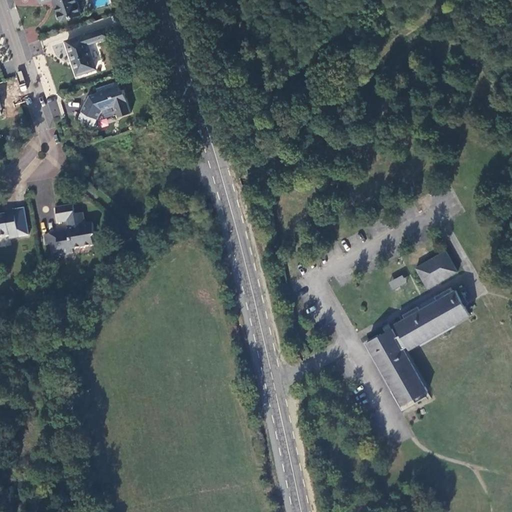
[(81,14),(76,0),(40,0),(41,3),(49,0),(55,0),(59,13),(58,14),(56,15),(58,19),(60,20),(61,19),(62,20),(81,14)]
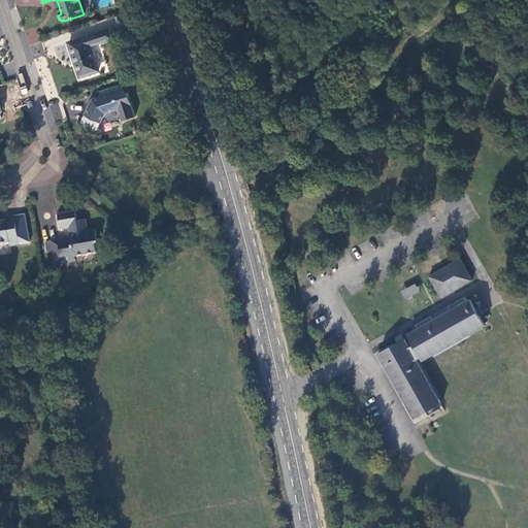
[(110,29),(69,42),(79,76),(99,70),(92,45),(113,39),(110,29)]
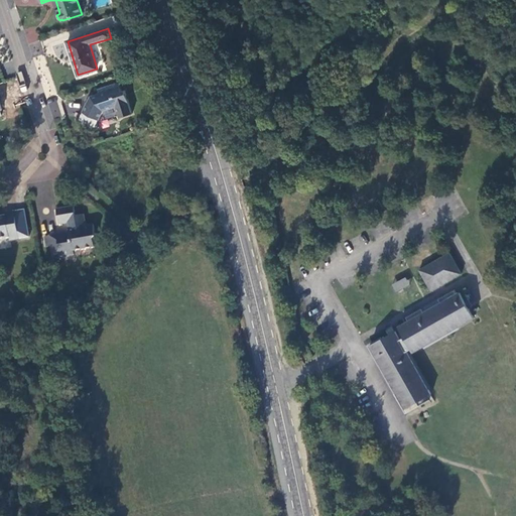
[(132,114),(124,91),(121,92),(118,84),(103,88),(105,93),(100,95),(91,98),(84,113),(99,120),(103,112),(113,108),(115,110),(116,109),(119,118),(132,114)]
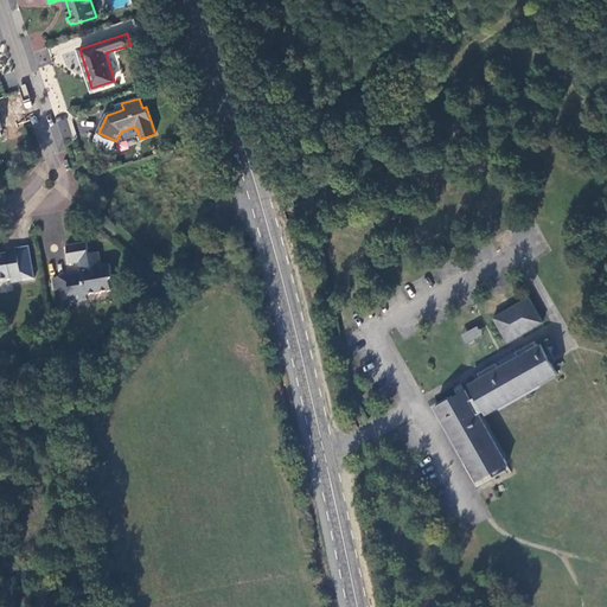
[(56,142),(72,136),(66,119),(50,125),(56,142)]
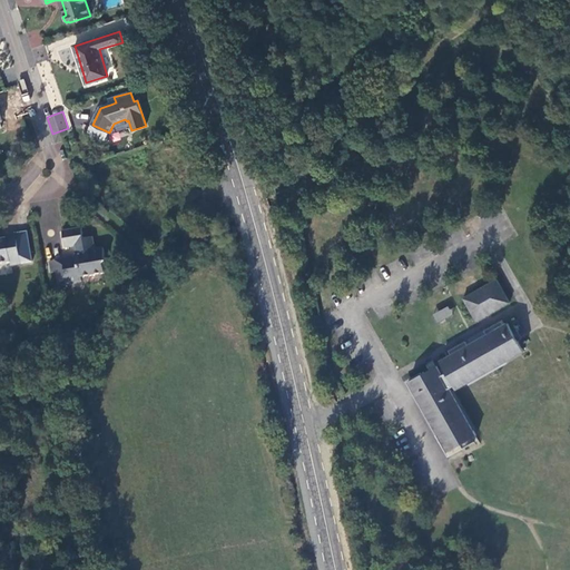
[(119,126),(114,124),(109,133),(115,136),(119,126)]
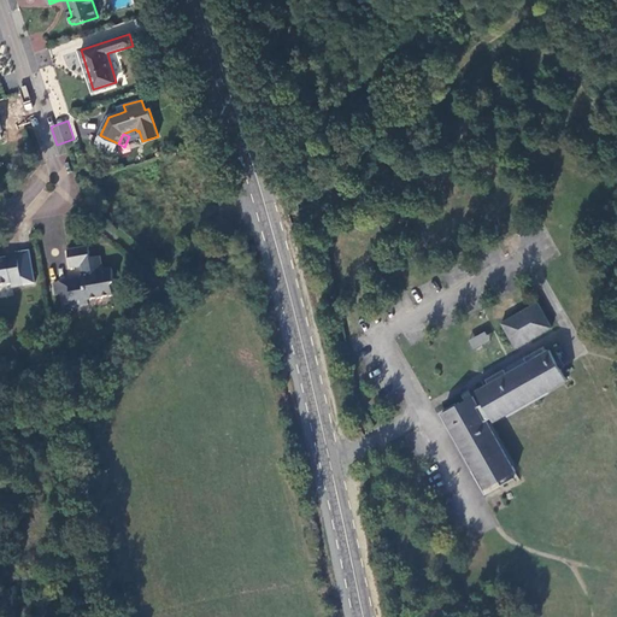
[(315,233),(309,235),(311,246),(318,244),(315,233)]
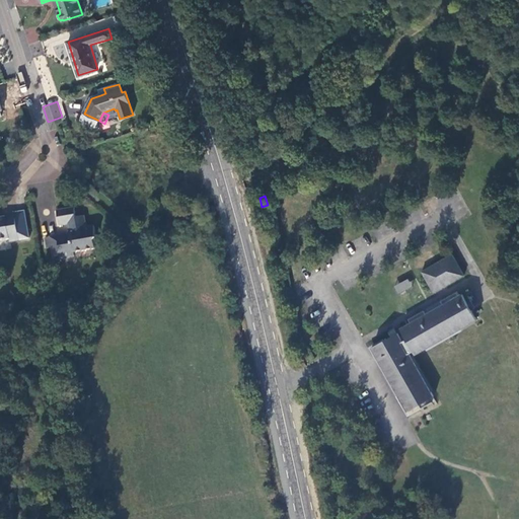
[(75,208),(58,210),(60,225),(69,224),(72,226),(70,230),(71,234),(51,238),(53,248),(55,260),(75,256),(74,252),(96,248),(95,241),(97,238),(95,226),(87,227),(86,216),(77,218),(75,208)]
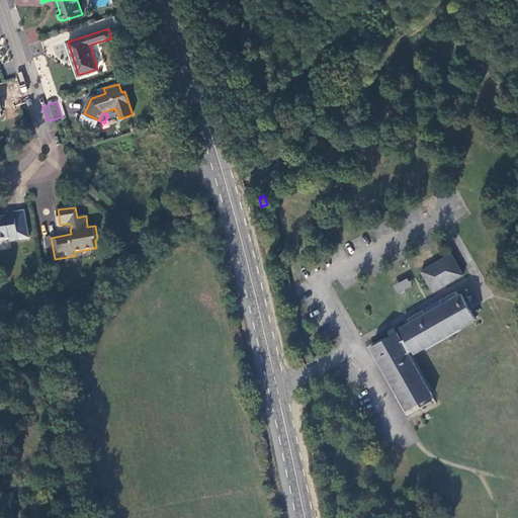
[(20,240),(16,212),(6,214),(7,217),(0,218),(0,241),(11,240),(12,242),(20,240)]
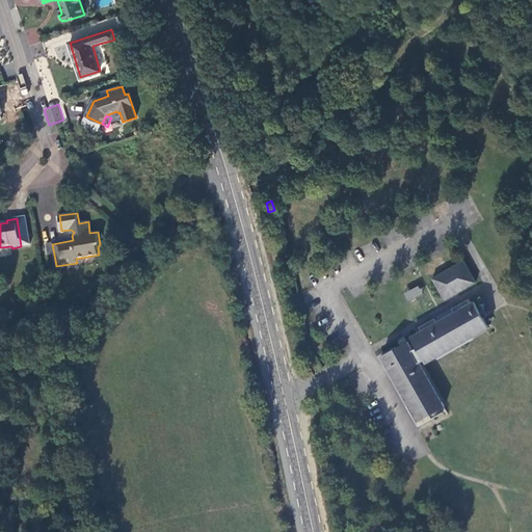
[(464,259),(432,277),(445,299),(476,281),(464,259)]
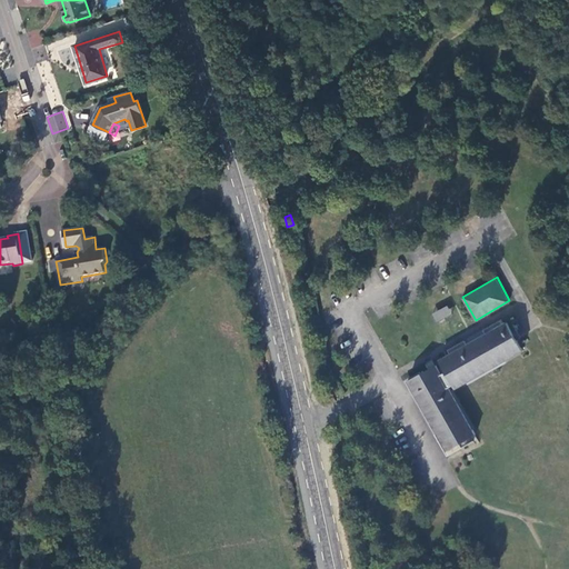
[(448,306),(431,312),(435,321),(451,316),(448,306)]
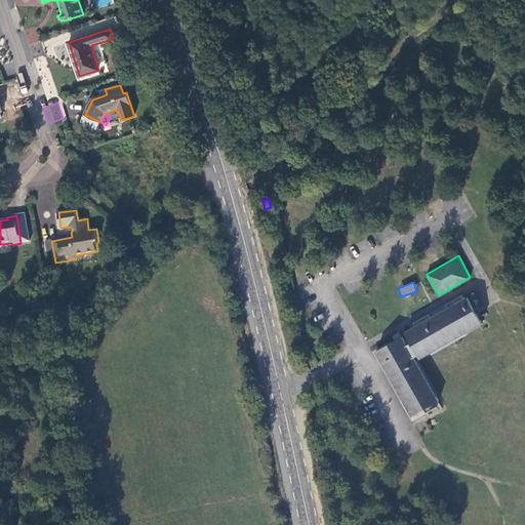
[(420,357),(483,322),(475,307),(478,305),(475,297),(471,299),(469,295),(466,297),(463,293),(446,303),(449,308),(432,317),(430,312),(413,321),(416,326),(406,331),(412,341),(407,344),(403,335),(377,350),(404,398),(403,399),(410,412),(409,412),(413,419),(428,412),(426,408),(436,402),(440,400),(414,356),(419,354),(420,357)]
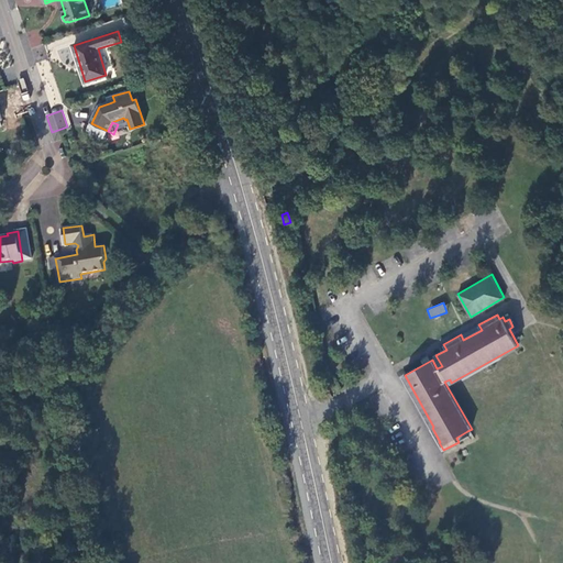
[(478,324),(461,334),(463,340),(482,330),(478,324)]
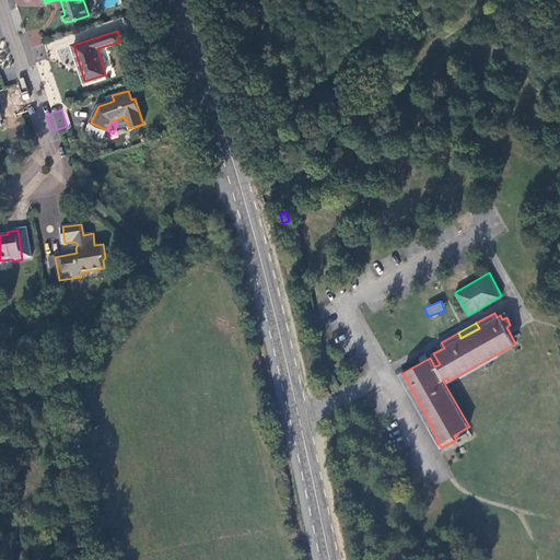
[(465,429),(454,435),(456,440),(467,433),(465,429)]
